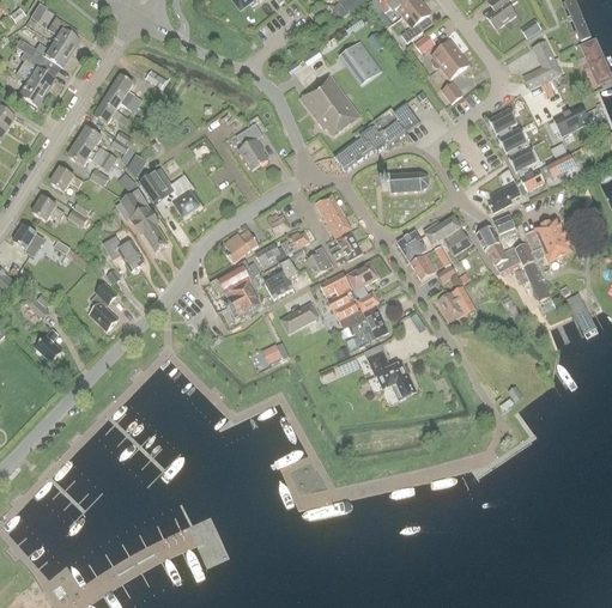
[(347,12),(339,0),(333,4),(332,14),(335,20),(347,12)]
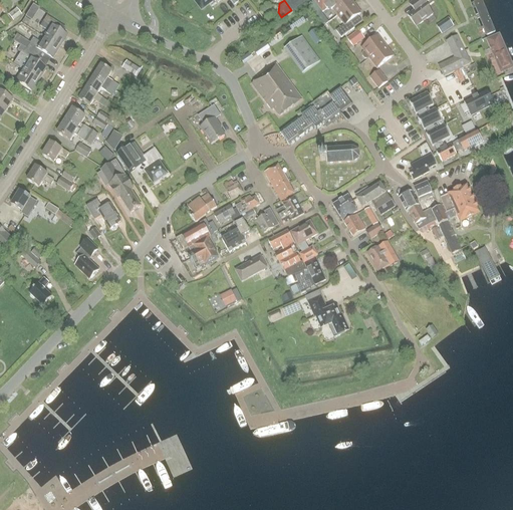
[(286,0),(292,8),(297,4),(294,0),(286,0)]
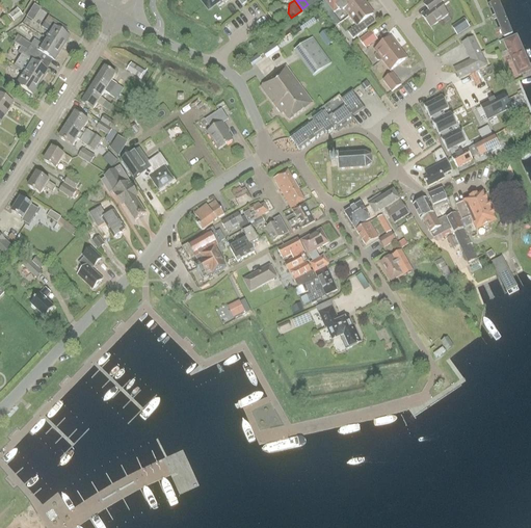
[(341,3),(348,12),(365,0),(325,0),(333,9),(341,3)]
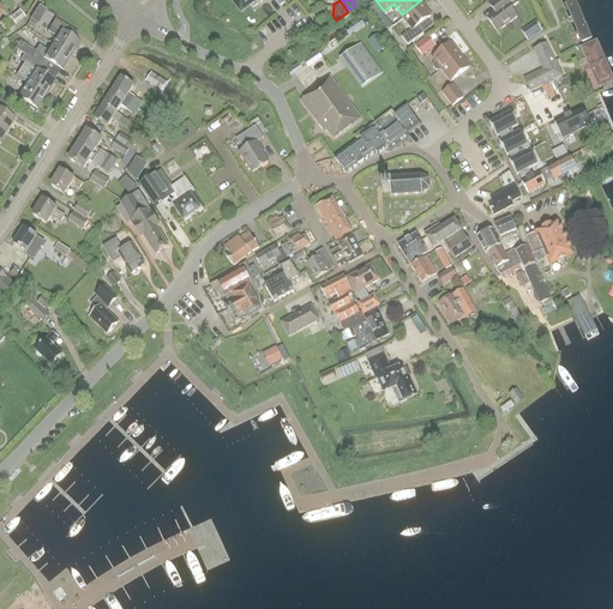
[(421,0),(402,14),(410,25),(401,32),(407,41),(422,29),(416,22),(430,12),(421,0)]
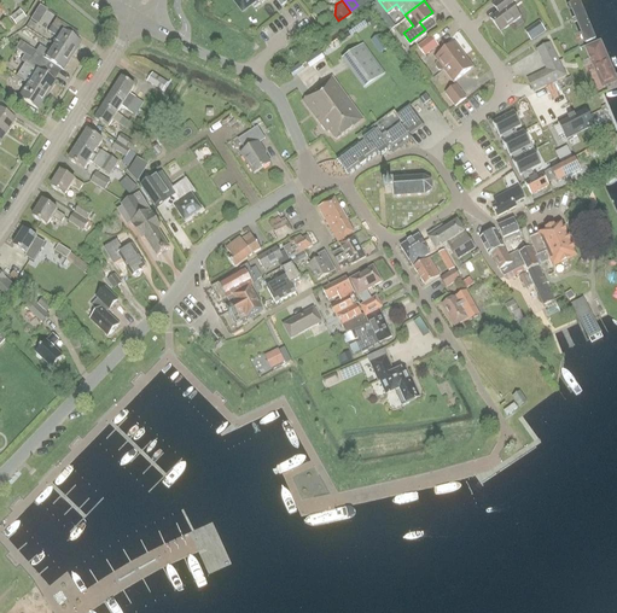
[(496,9),(489,15),(502,33),(504,33),(500,28),(519,13),(513,5),(519,0),(493,0),(492,1),(496,9)]
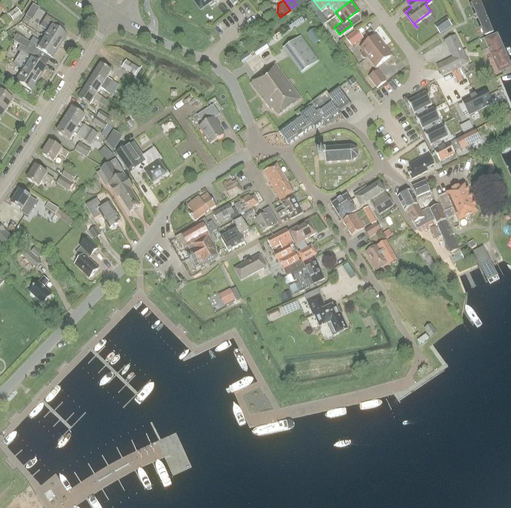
[(471,0),(484,32),(493,28),(481,0),(471,0)]
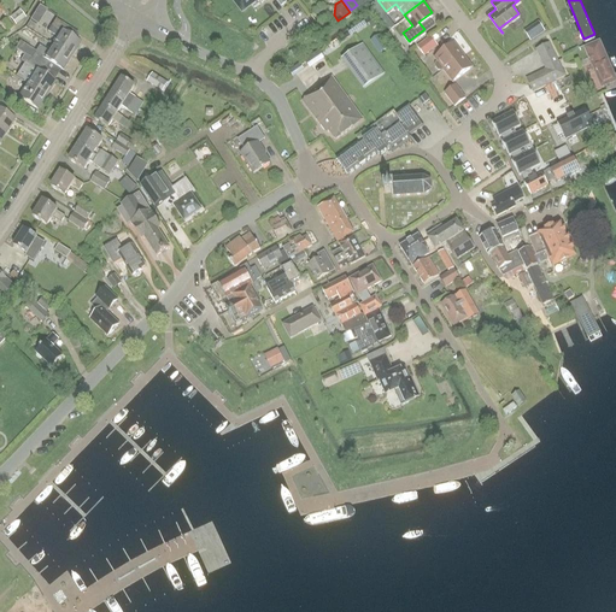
[(39,1),(34,9),(39,12),(41,12),(46,5),(44,4),(39,1)]
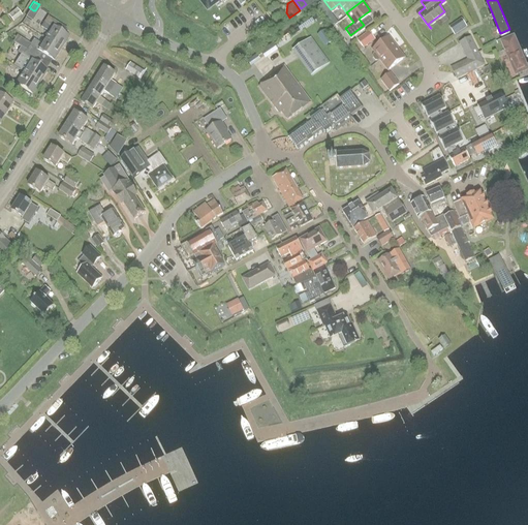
[(8,12),(12,18),(21,11),(17,6),(8,12)]
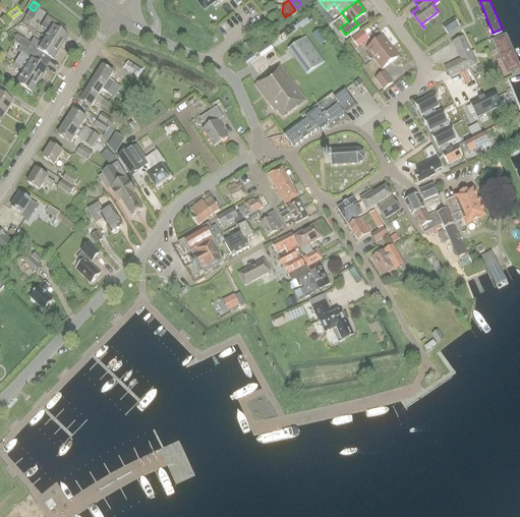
[(11,18),(6,11),(0,14),(0,17),(4,23),(11,18)]
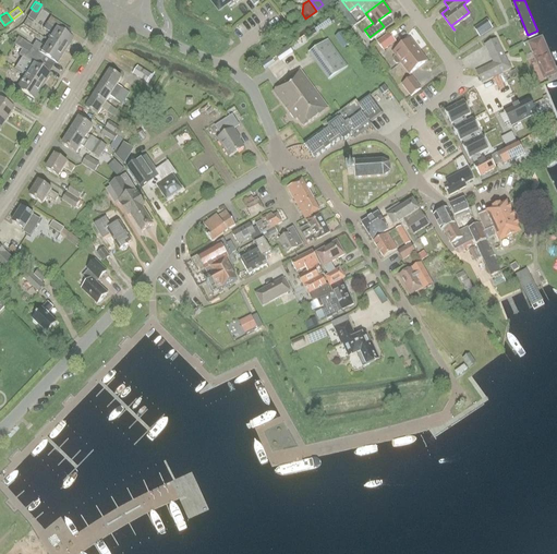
[(50,13),(44,24),(51,29),(47,36),(64,48),(72,35),(60,27),(63,22),(50,13)]
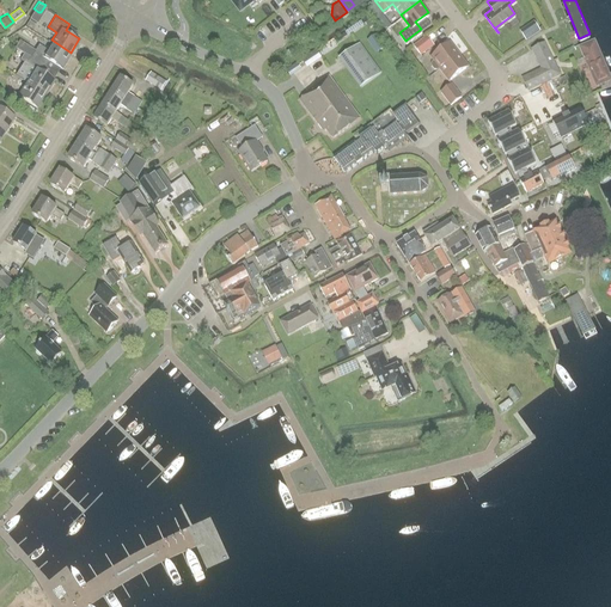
[(533,18),(526,23),(532,31),(539,26),(533,18)]
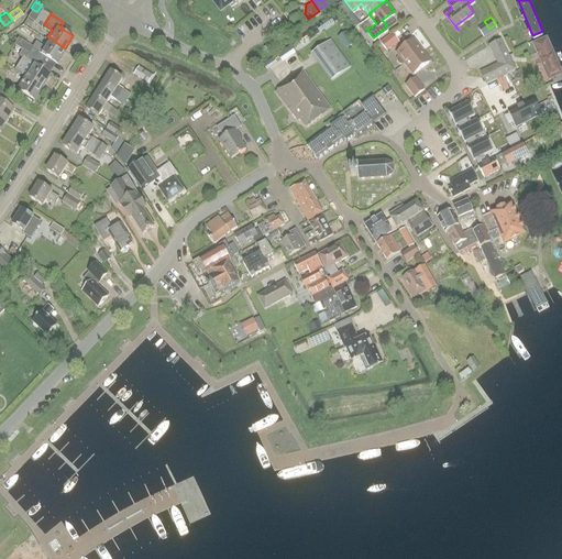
[(379,39),(386,47),(396,40),(389,31),(379,39)]
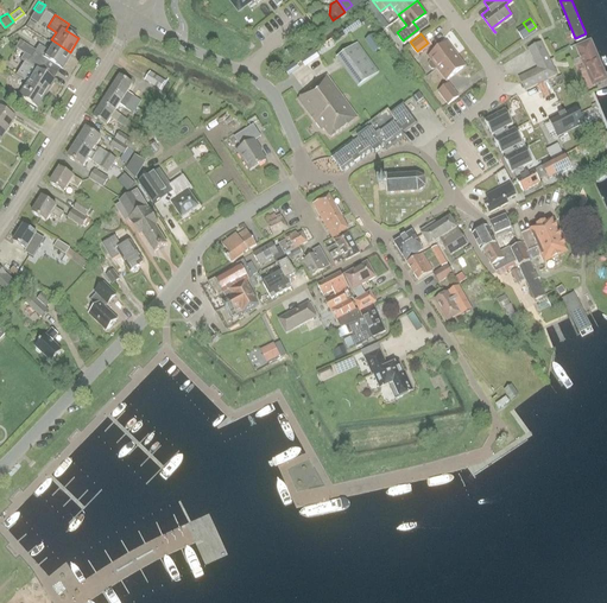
[(368,43),(373,49),(381,43),(377,37),(368,43)]
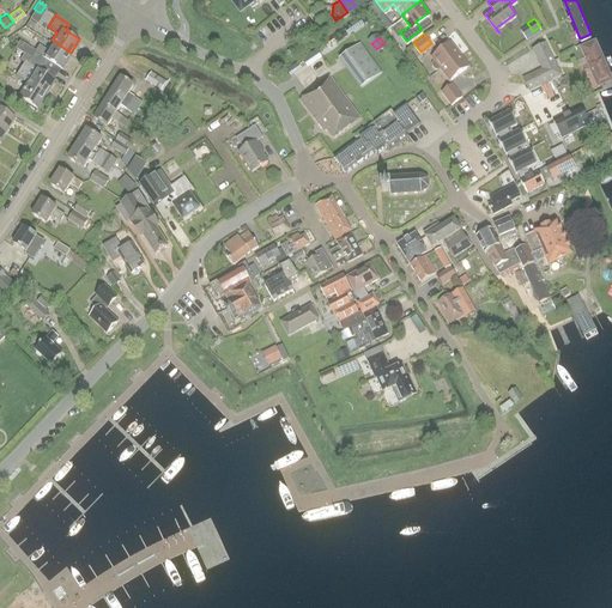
[(580,43),(595,83),(610,77),(593,37),(580,43)]
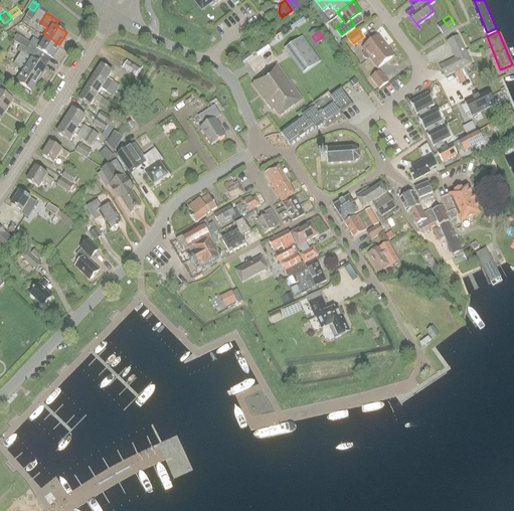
[(446,38),(451,46),(462,41),(457,32),(446,38)]
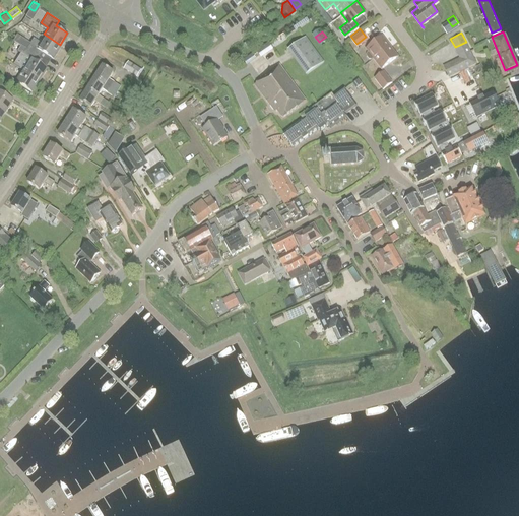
[(19,42),(38,53),(41,48),(53,56),(60,45),(44,34),(40,40),(34,36),(29,41),(22,37),(19,42)]
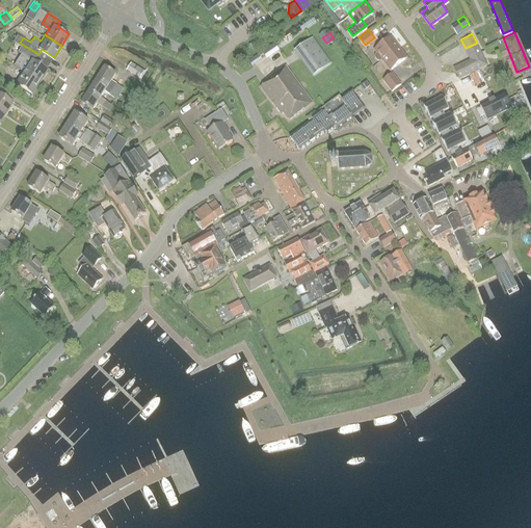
[(294,47),(313,73),(330,60),(312,34),(294,47)]
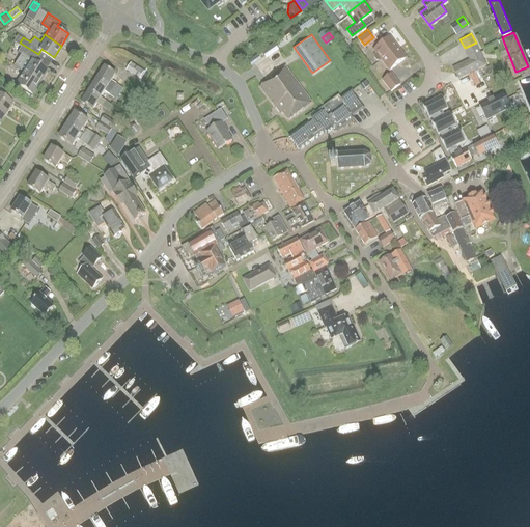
[(397,45),(390,34),(373,47),(375,50),(373,52),(373,54),(375,58),(379,58),(381,56),(397,45)]
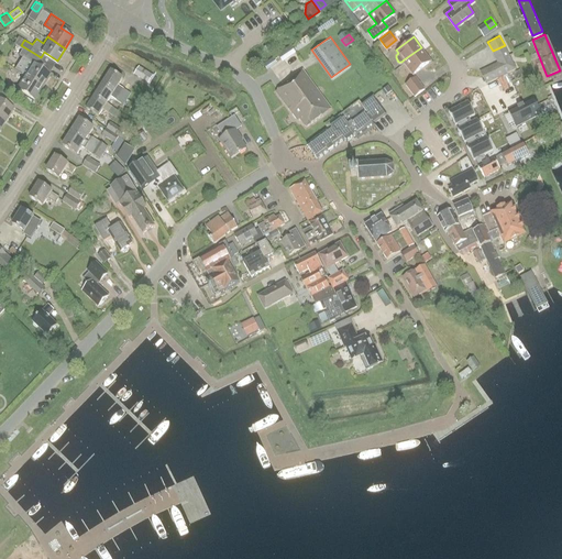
[(29,65),(24,73),(42,84),(50,72),(37,63),(41,57),(21,45),(18,52),(24,56),(22,61),(29,65)]
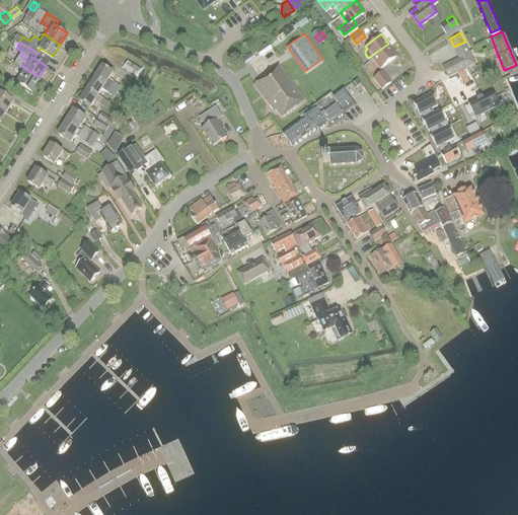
[(454,47),(458,55),(469,50),(465,42),(454,47)]
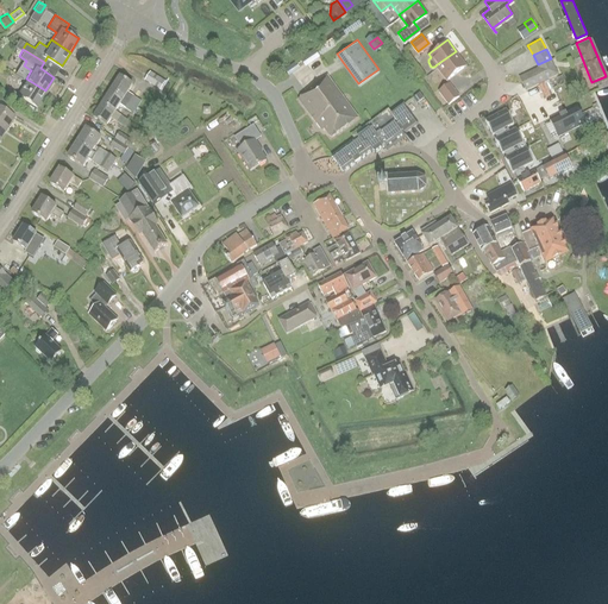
[(456,51),(437,64),(445,76),(464,62),(456,51)]
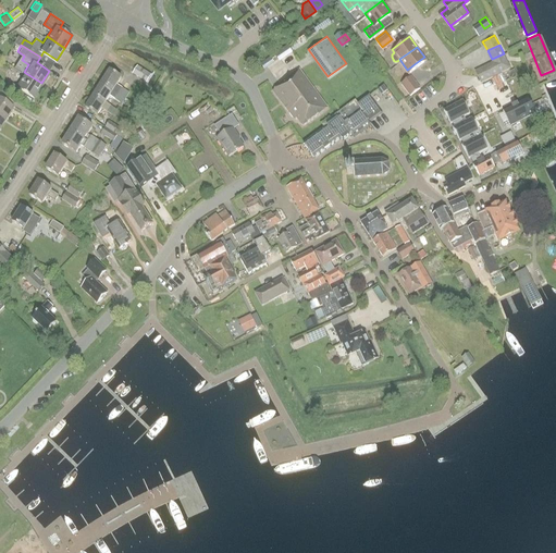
[(273,51),(279,59),(282,56),(276,48),(273,51)]
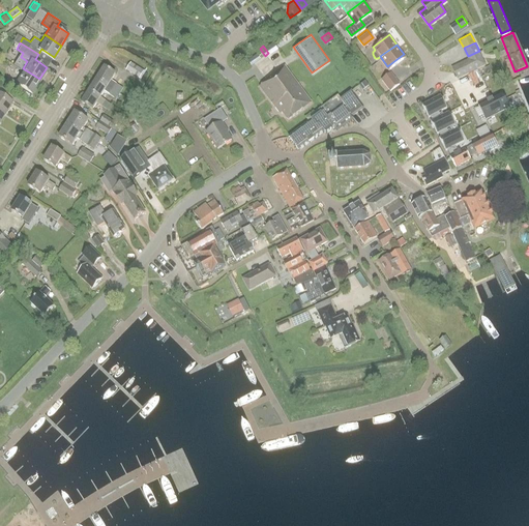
[(485,61),(479,51),(468,56),(473,67),(485,61)]
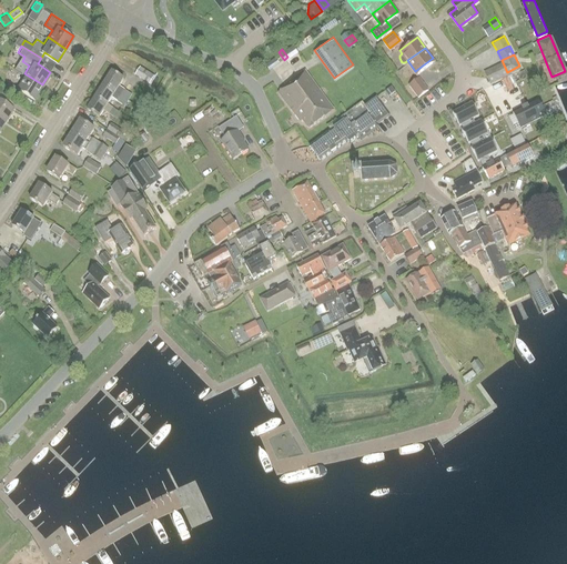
[(498,77),(507,72),(502,60),(493,64),(498,77)]
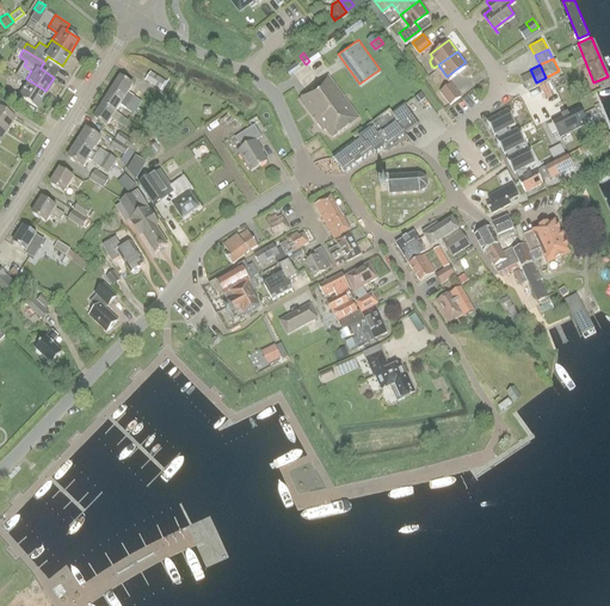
[(151,69),(145,78),(160,88),(166,80),(151,69)]
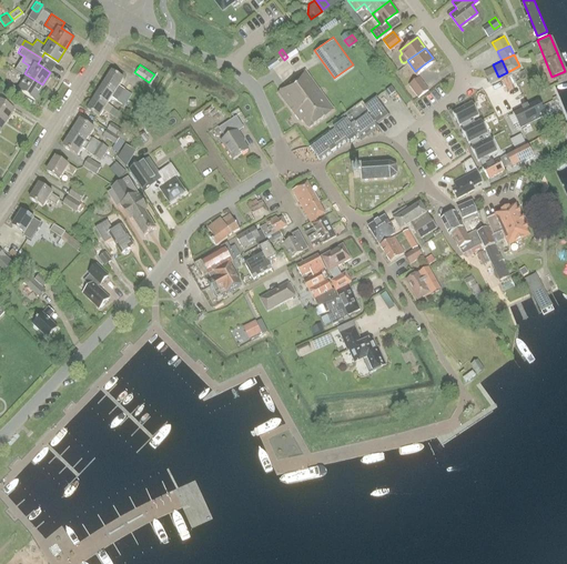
[(493,64),(484,69),(489,81),(498,77),(493,64)]
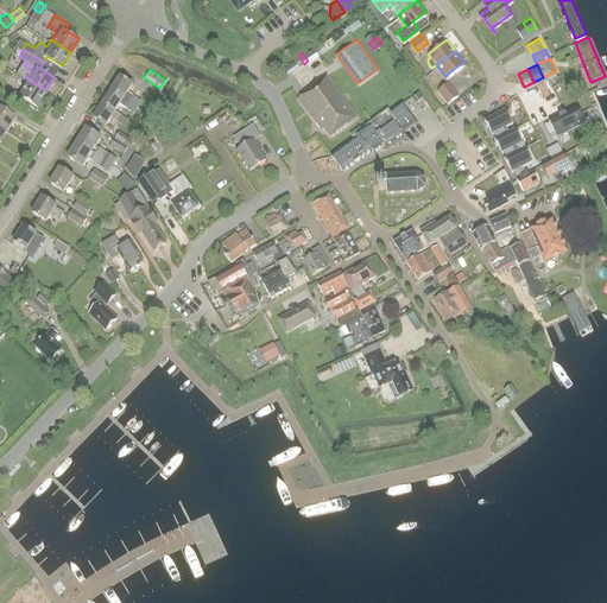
[(329,134),(356,114),(326,71),(304,88),(305,89),(297,95),(320,127),(322,126),(329,134)]
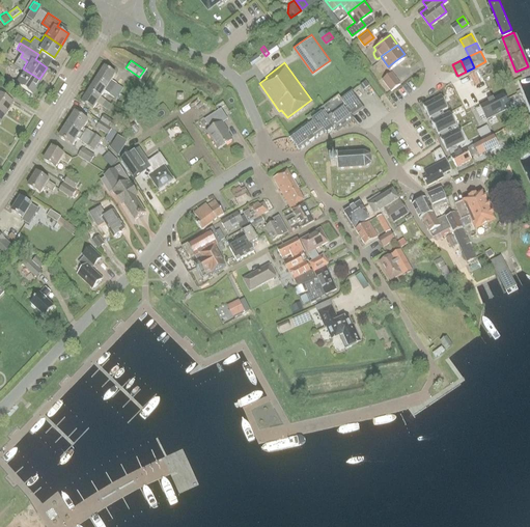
[(96,76),(119,91),(122,86),(111,78),(115,72),(104,64),(96,76)]
